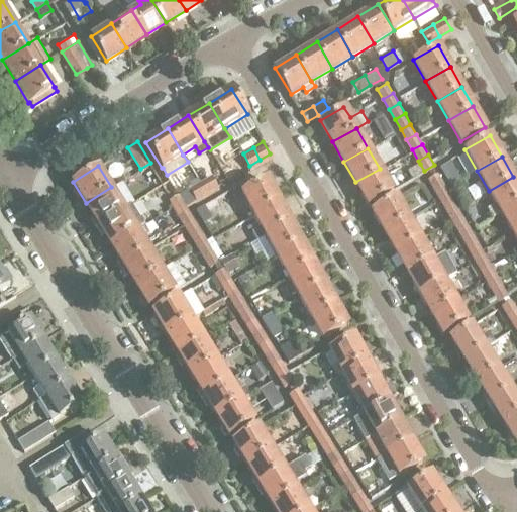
[(380,169),(355,182),(368,204),(392,190),(380,169)]
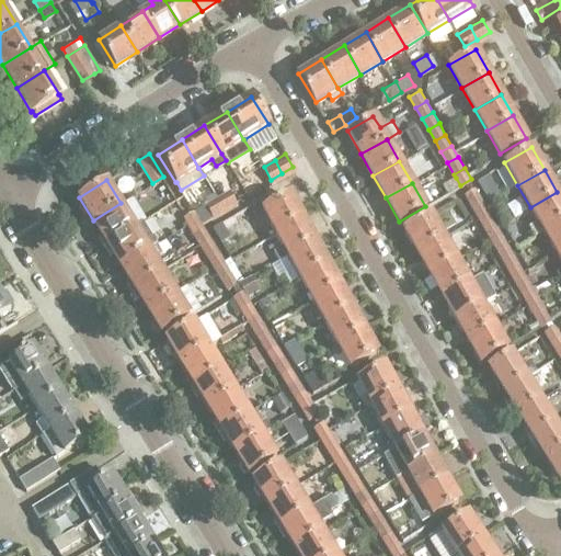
[(470,203),(481,197),(474,186),(465,192),(470,203)]
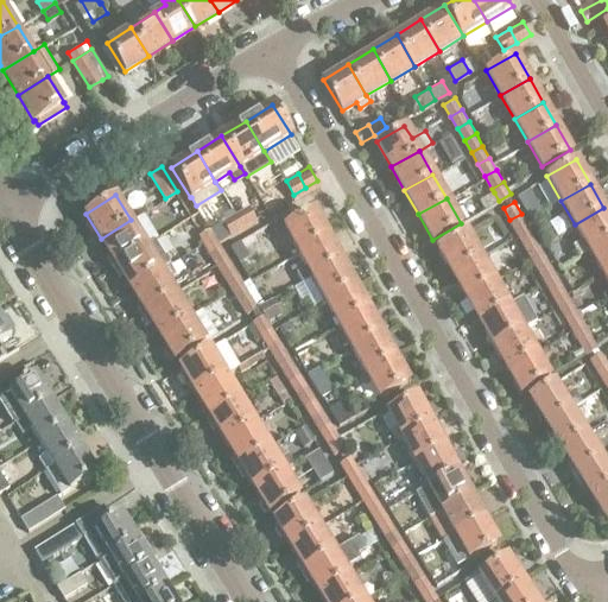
[(234,213),(244,227),(257,219),(248,204),(234,213)]
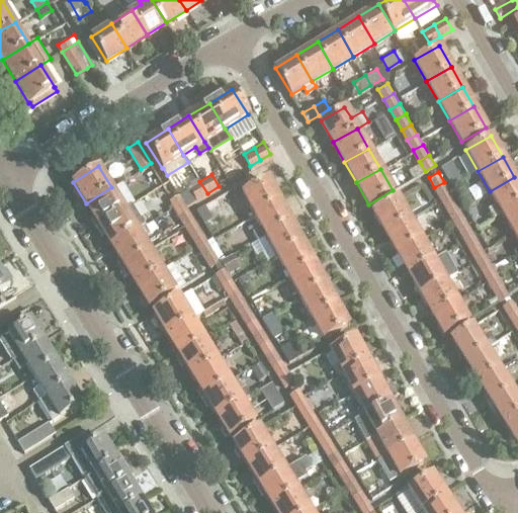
[(493,216),(501,211),(517,201),(517,183),(514,177),(490,191),(496,202),(488,206),(493,216)]
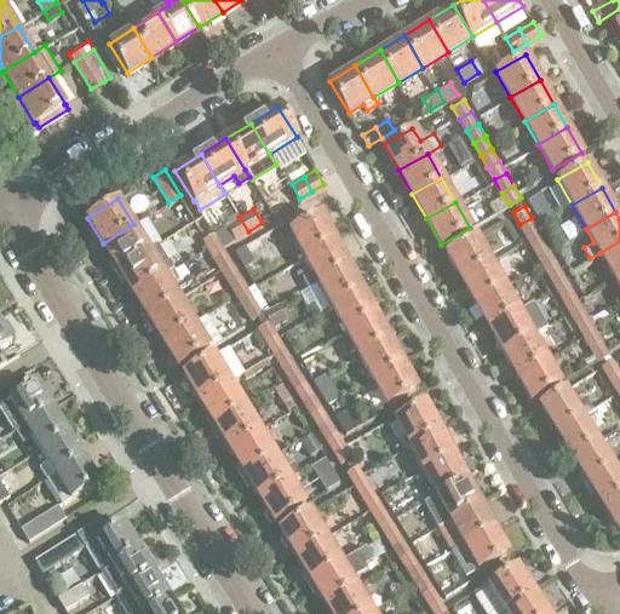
[(320,213),(291,230),(290,230),(304,256),(334,240),(320,213)]
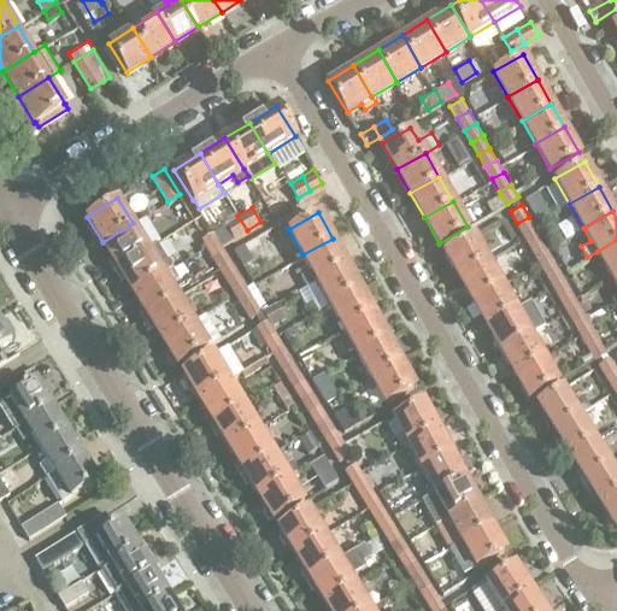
[(222,245),(247,230),(238,216),(212,230),(216,236),(222,245)]
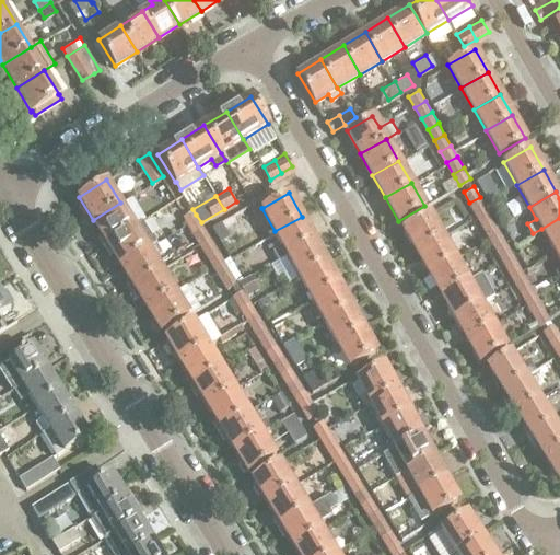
[(480,197),(469,203),(476,214),(487,208),(480,197)]
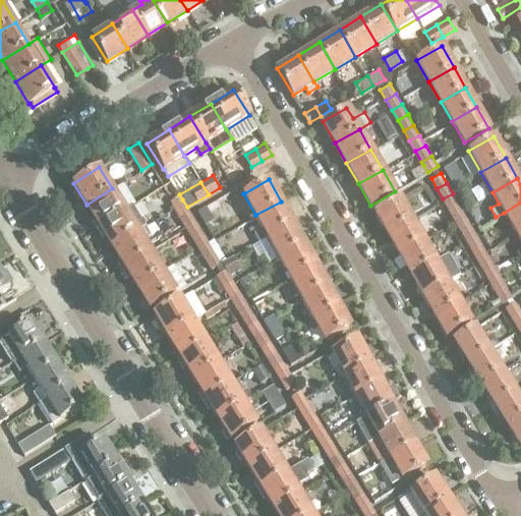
[(112,188),(87,205),(99,224),(124,209),(112,188)]
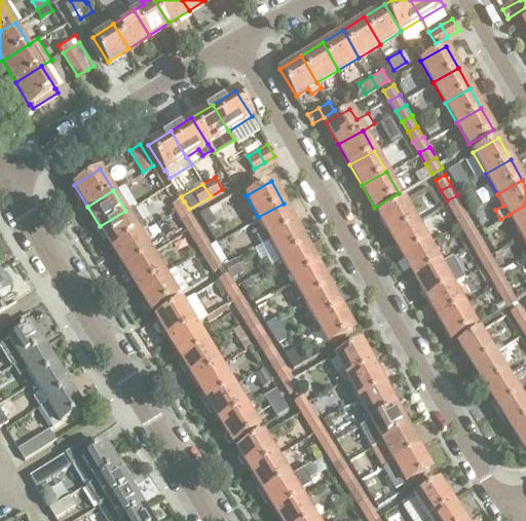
[(457,195),(447,200),(453,212),(463,206),(457,195)]
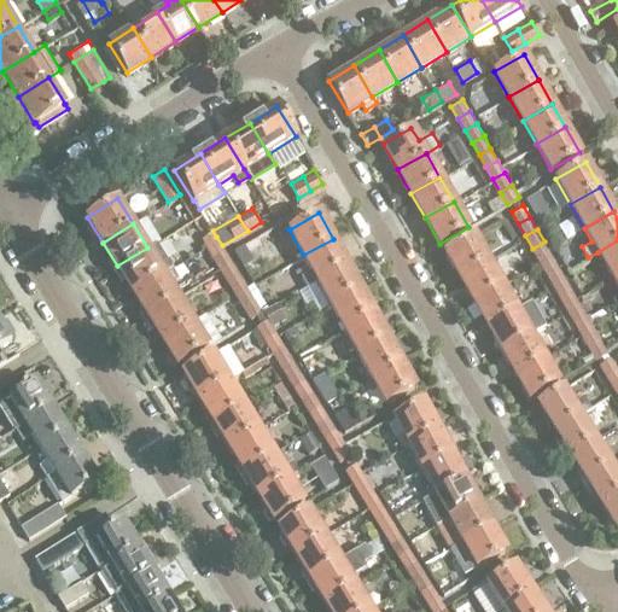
[(258,233),(233,248),(243,263),(268,250),(258,233)]
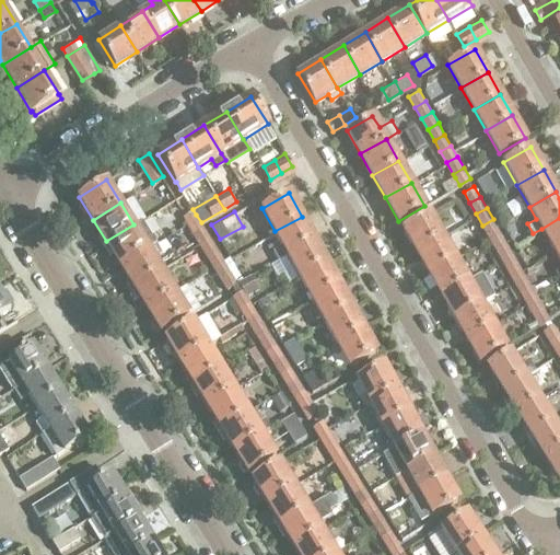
[(416,251),(442,236),(429,214),(403,228),(416,251)]
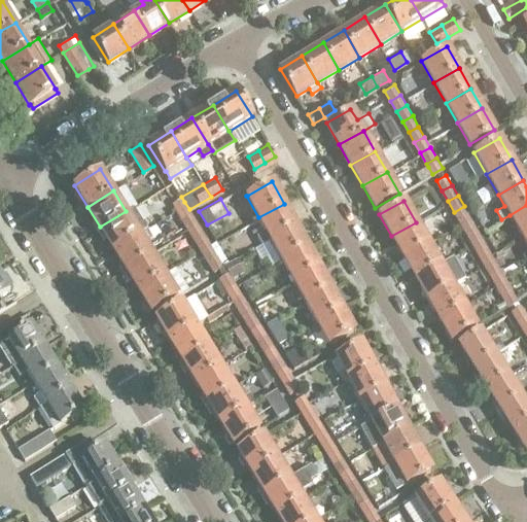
[(181,218),(191,212),(189,209),(184,202),(175,207),(181,218)]
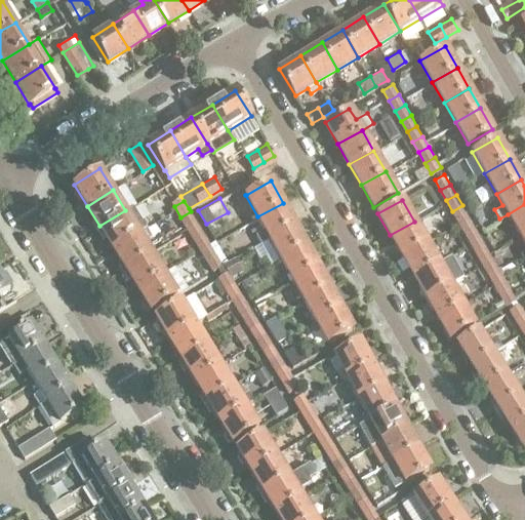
[(261,241),(294,224),(283,203),(257,216),(244,224),(251,235),(256,232),(261,241)]
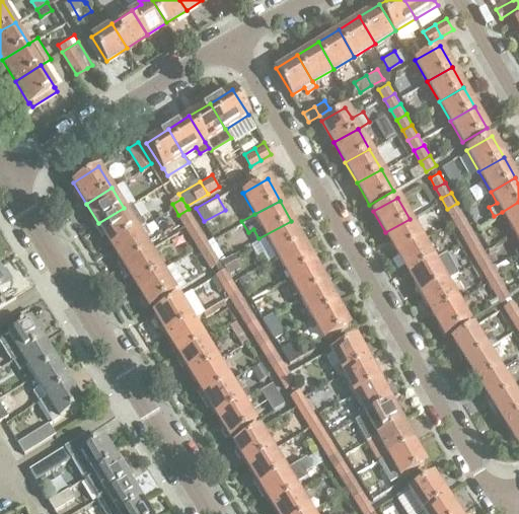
[(518,202),(502,212),(514,232),(518,228),(518,202)]
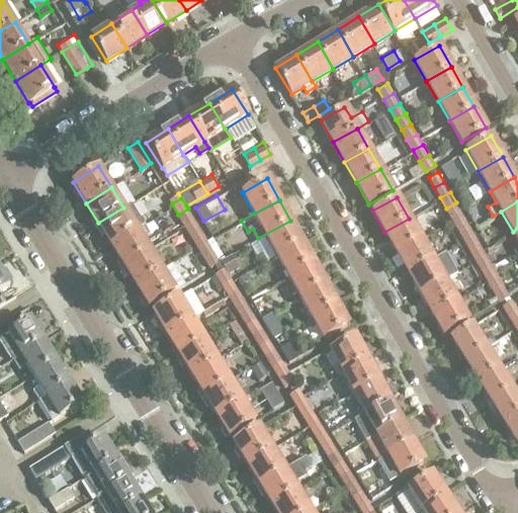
[(452,219),(462,212),(456,202),(446,208),(452,219)]
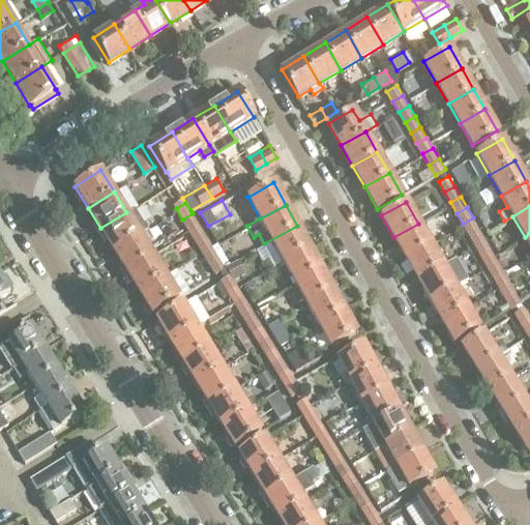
[(140,232),(126,212),(100,228),(113,249),(140,232)]
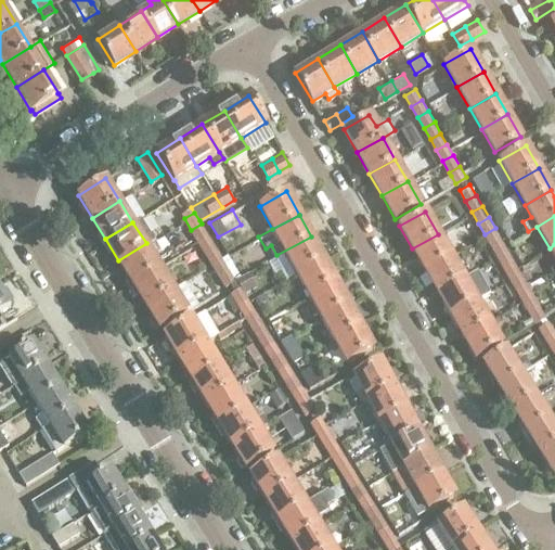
[(202,224),(191,230),(198,241),(208,234),(202,224)]
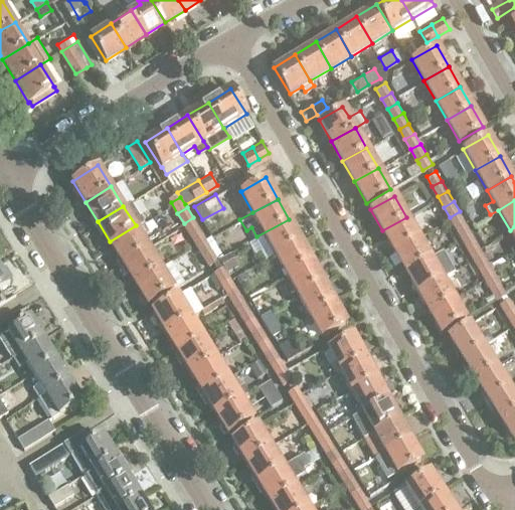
[(455,227),(465,221),(460,211),(450,217),(455,227)]
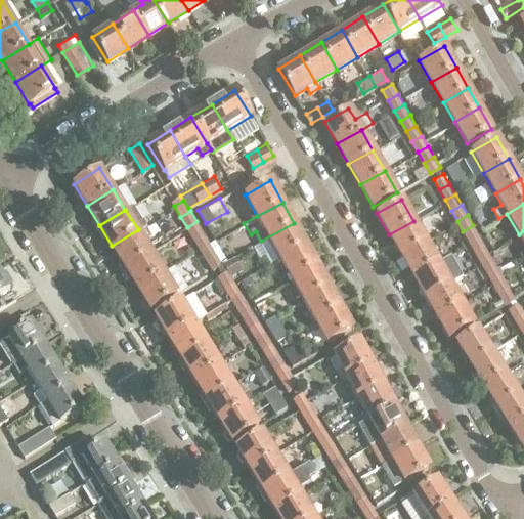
[(197,221),(187,227),(193,238),(203,231),(197,221)]
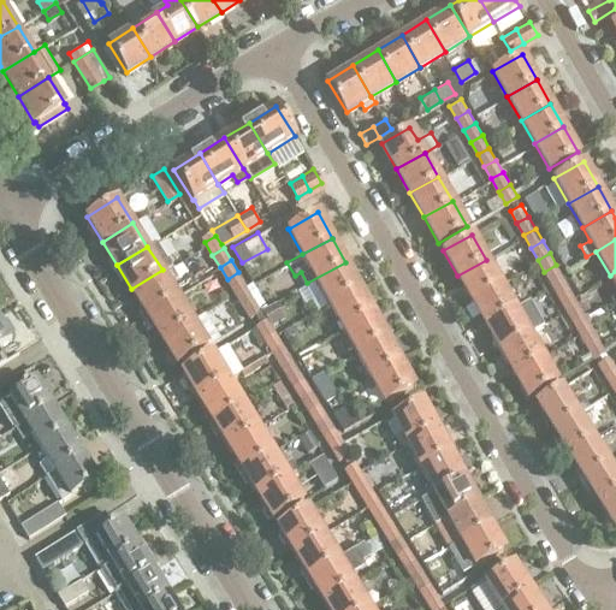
[(501,283),(486,260),(457,276),(471,300),(501,283)]
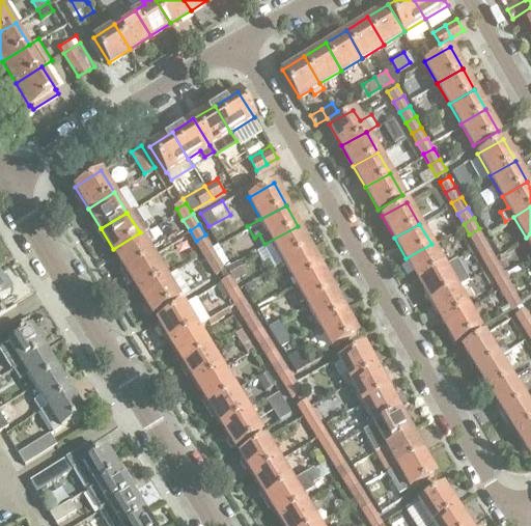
[(274,267),(284,260),(309,247),(298,226),(264,244),(262,245),(274,267)]
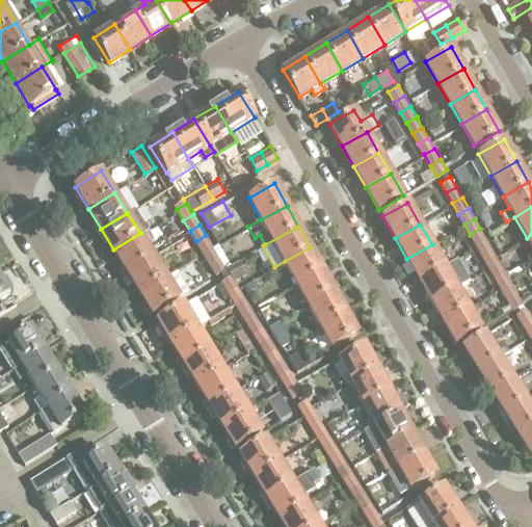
[(126,270),(153,254),(147,243),(155,238),(149,228),(140,233),(113,249),(126,270)]
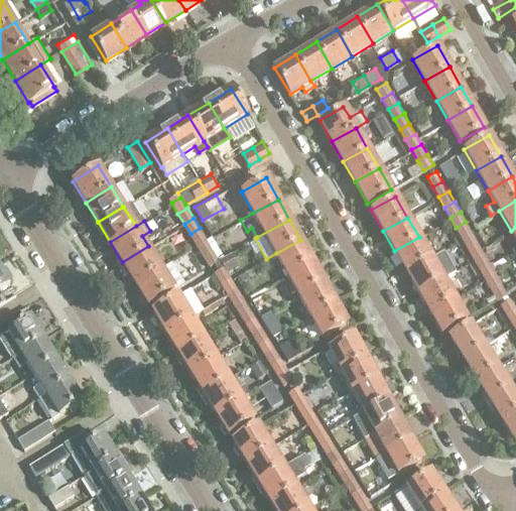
[(466,222),(456,228),(462,238),(472,232),(466,222)]
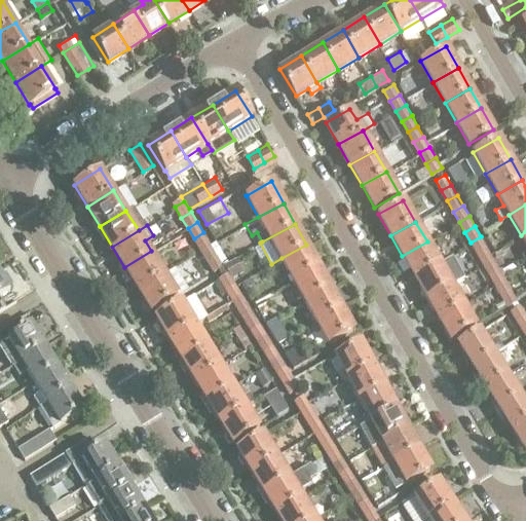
[(200,249),(211,243),(203,232),(194,238),(200,249)]
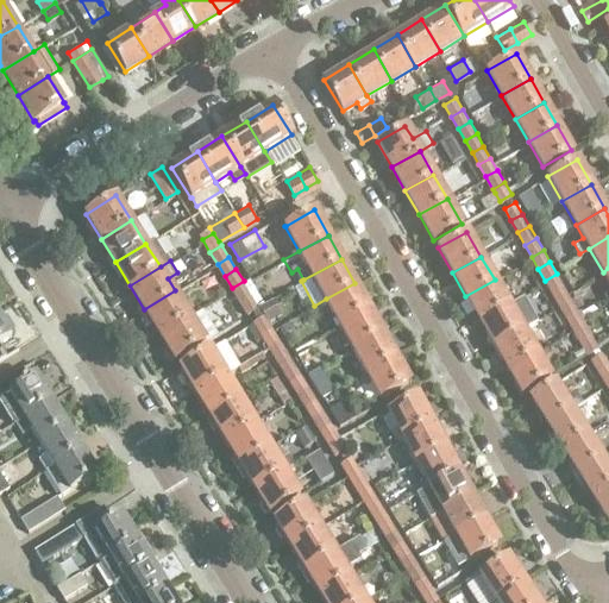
[(552,293),(564,286),(557,274),(545,281),(552,293)]
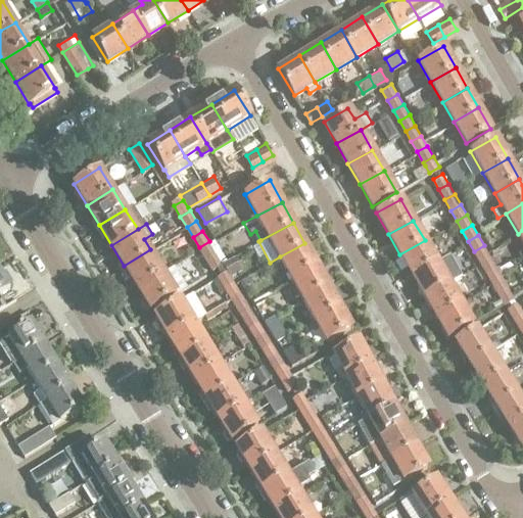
[(222,262),(233,255),(232,253),(234,252),(227,240),(219,245),(215,238),(209,241),(216,251),(222,262)]
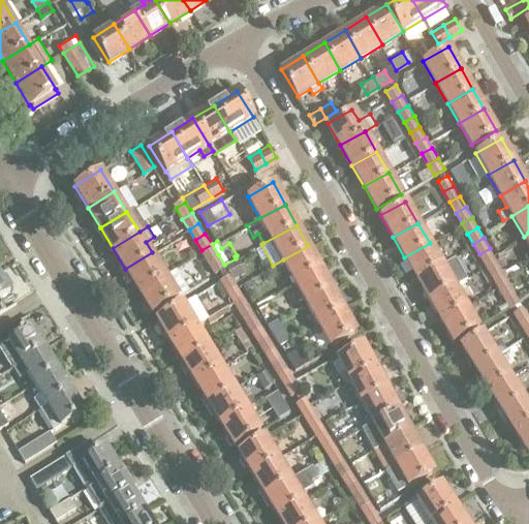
[(442,264),(430,243),(404,257),(416,279),(442,264)]
